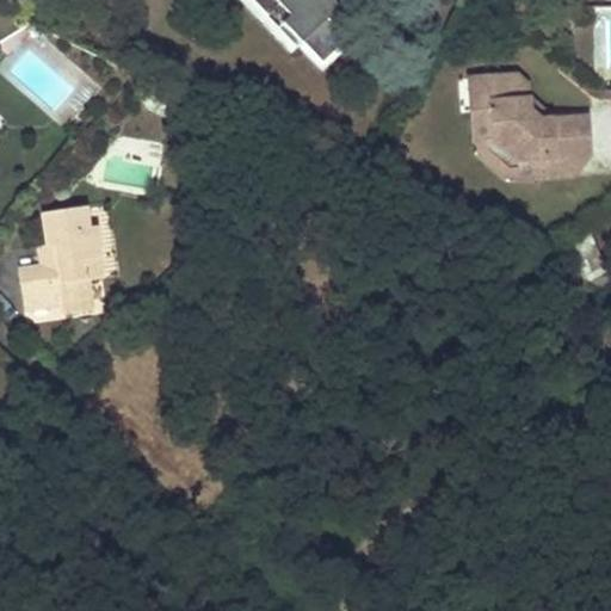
[(246,0),(269,24),(282,13),(292,25),(284,32),(318,69),(345,45),(329,29),(351,8),(343,0),(246,0)]
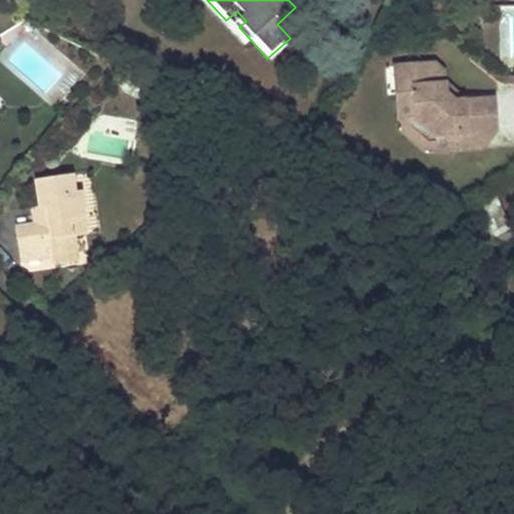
[(493,133),(491,101),(464,102),(451,103),(442,95),(441,84),(441,73),(432,66),(393,68),(394,91),(396,121),(400,121),(413,120),(432,138),(433,151),(433,154),(454,153),(453,136),(493,133)]
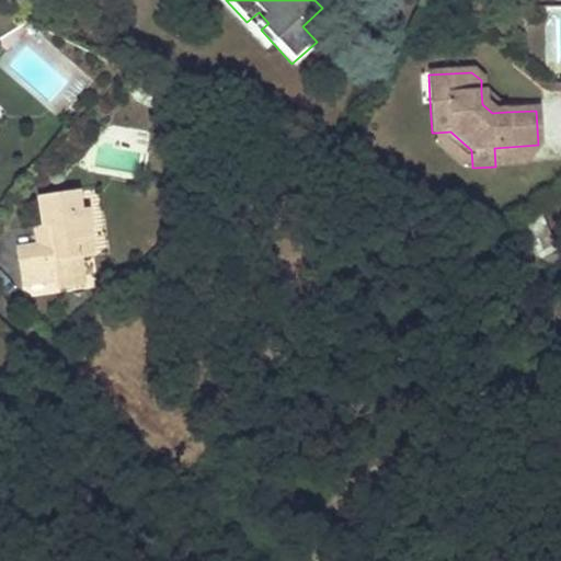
[(430,100),(428,75),(420,76),(421,100),(430,100)]
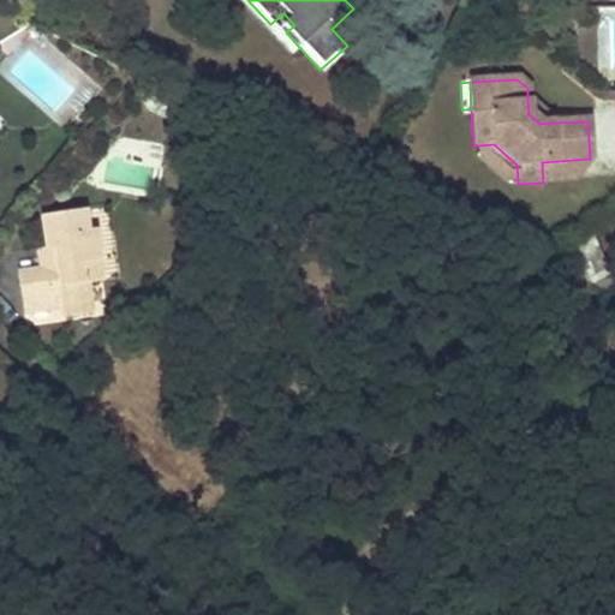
[(555,123),(527,101),(529,114),(539,124),(555,123)]
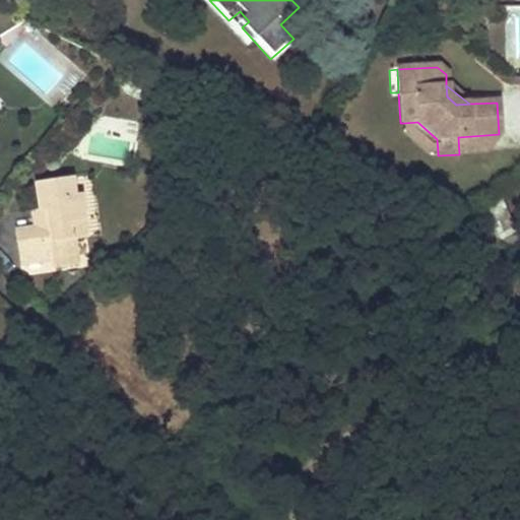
[(438,152),(437,139),(417,122),(404,123),(405,135),(425,152),(438,152)]
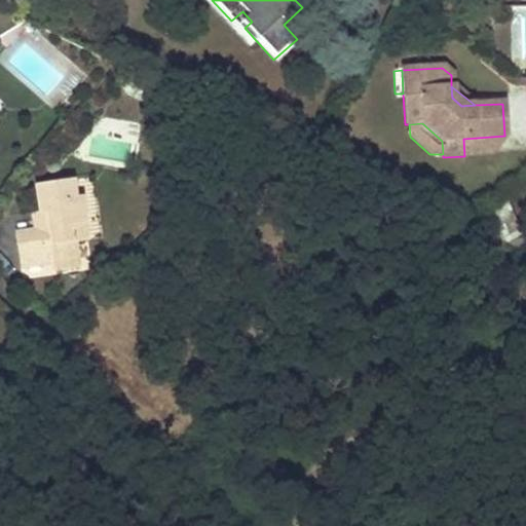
[(488,154),(504,136),(463,139),(464,156),(488,154)]
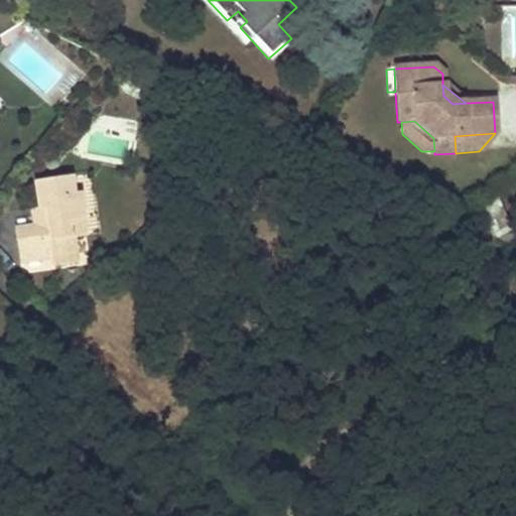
[(72,237),(84,235),(78,192),(69,194),(67,176),(32,181),(36,208),(38,225),(31,226),(13,228),(18,263),(49,258),(50,265),(76,262),(72,237)]
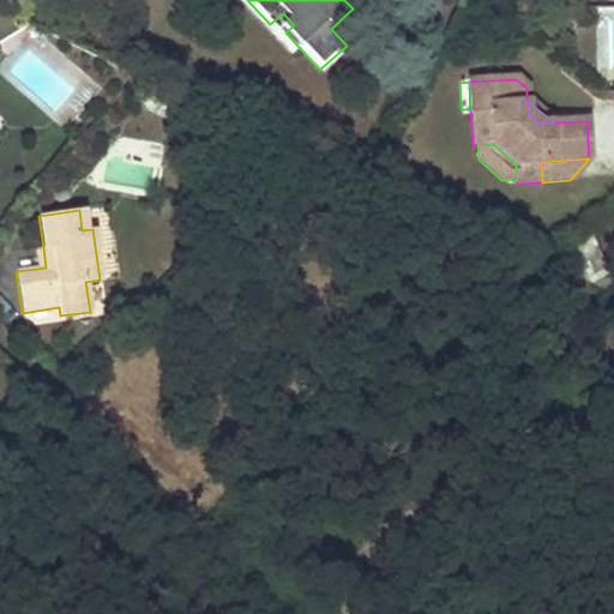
[(599,260),(593,248),(587,238),(547,265),(569,275),(599,260)]
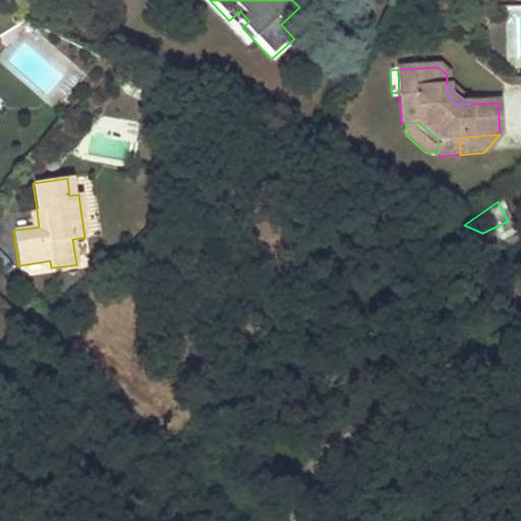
[(32,228),(39,227),(37,210),(30,211),(32,228)]
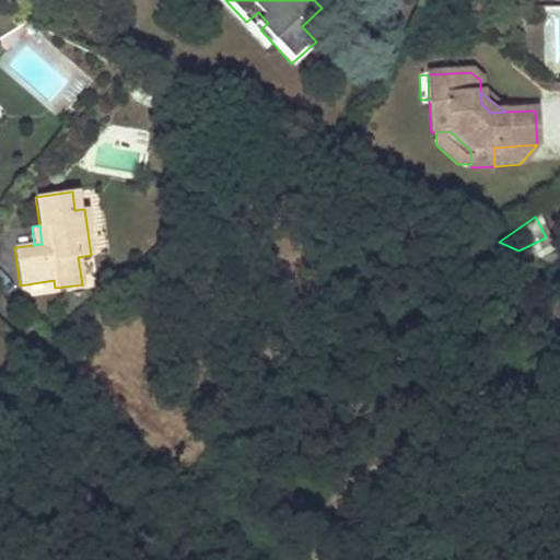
[(556,265),(559,254),(559,242),(546,237),(518,251),(556,265)]
